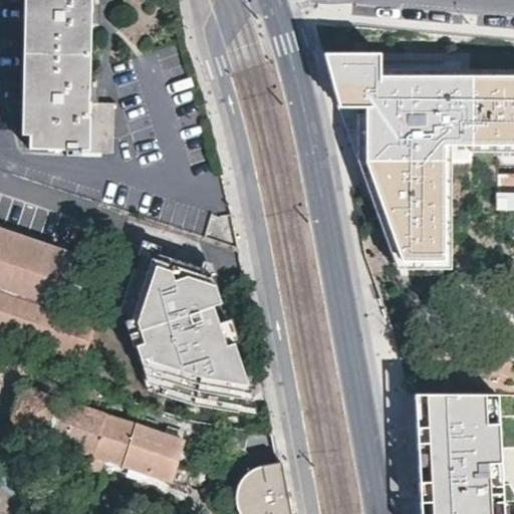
[(29,136),(32,0),(24,0),(22,136),(29,136)]
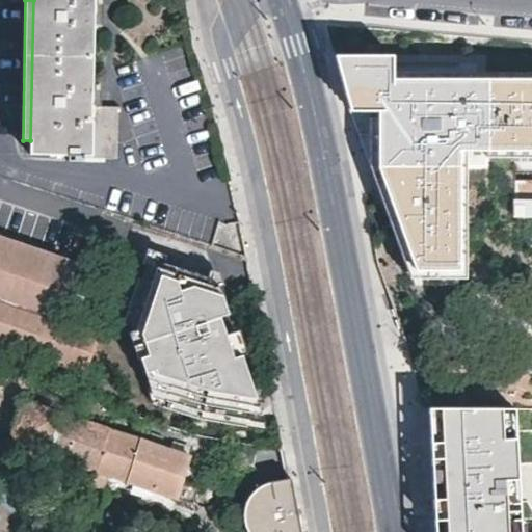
[(33,0),(30,140),(30,156),(68,157),(68,163),(83,164),(83,157),(113,157),(114,108),(91,108),(94,0),(33,0)]
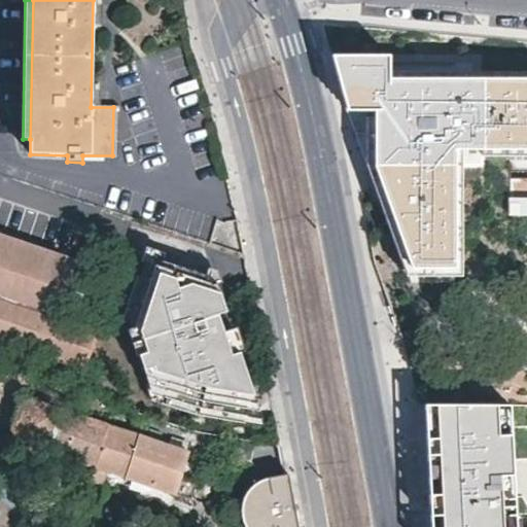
[(526,153),(526,81),(391,81),(391,57),(332,57),(345,110),(374,109),(372,171),(410,273),(458,274),(461,154),(526,153)]
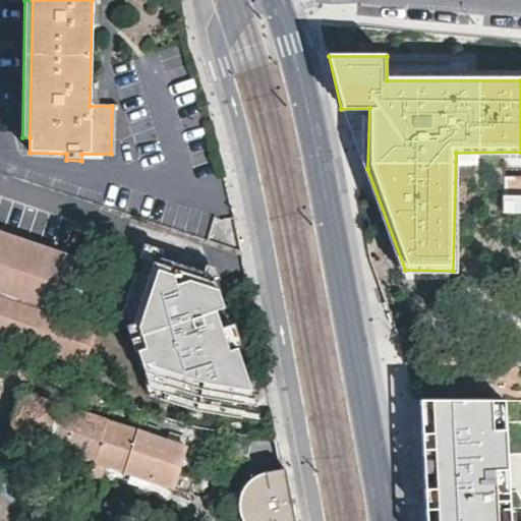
[(0,337),(81,365),(94,326),(56,312),(73,257),(0,232),(0,337)]
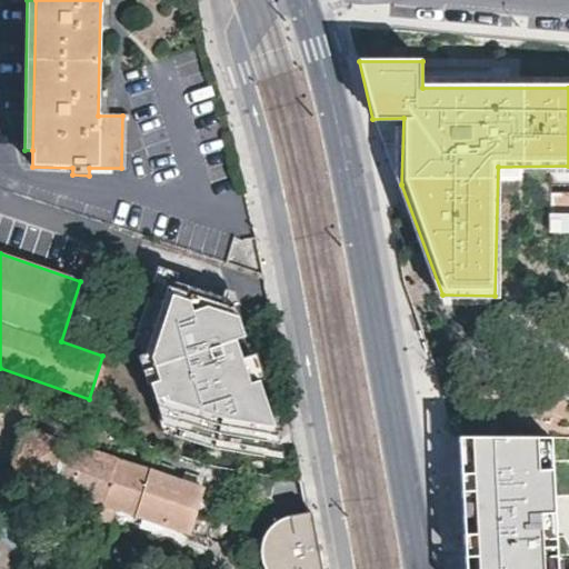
[(231,300),(230,296),(162,273),(161,277),(231,300)]
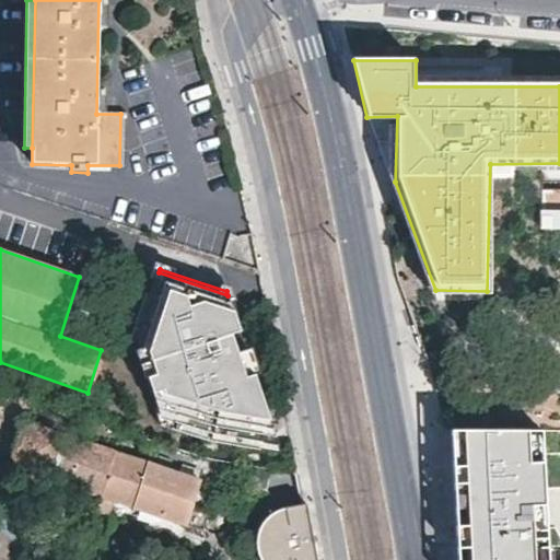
[(277,452),(228,295),(159,272),(151,294),(143,318),(178,430),(209,440),(277,452)]
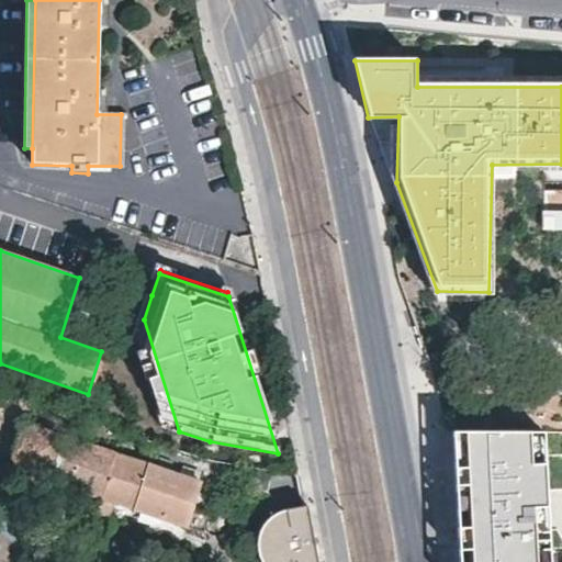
[(146,293),(133,332),(144,319),(152,295),(146,293)]
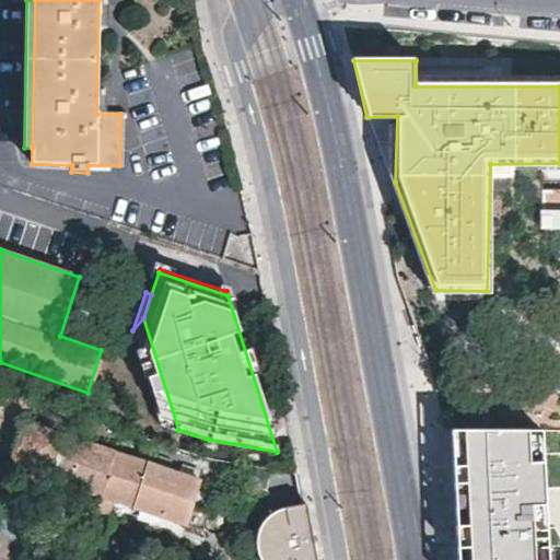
[(143,318),(132,330),(163,424),(178,430),(143,318)]
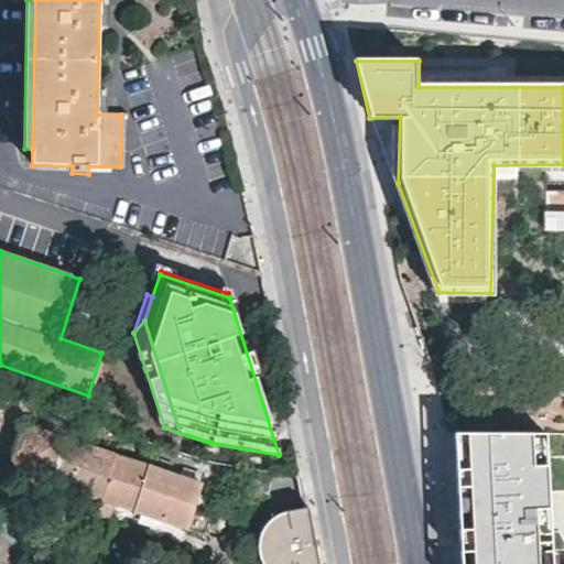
[(85,495),(101,500),(114,455),(74,442),(23,424),(8,469),(85,495)]
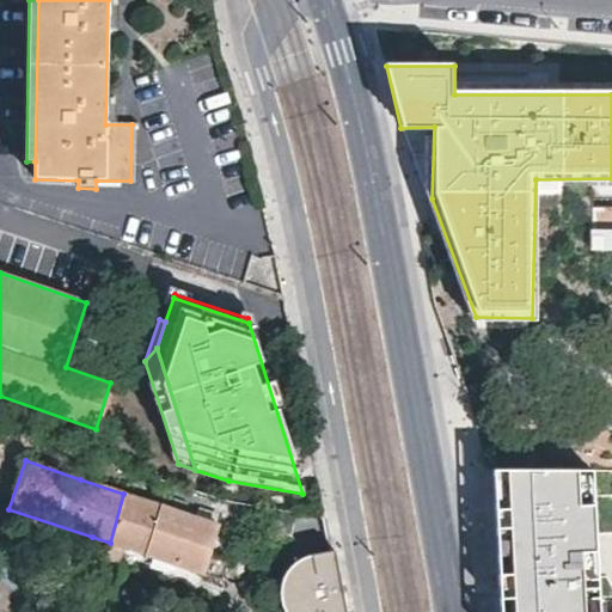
[(603,611),(597,470),(493,471),(502,611),(603,611)]
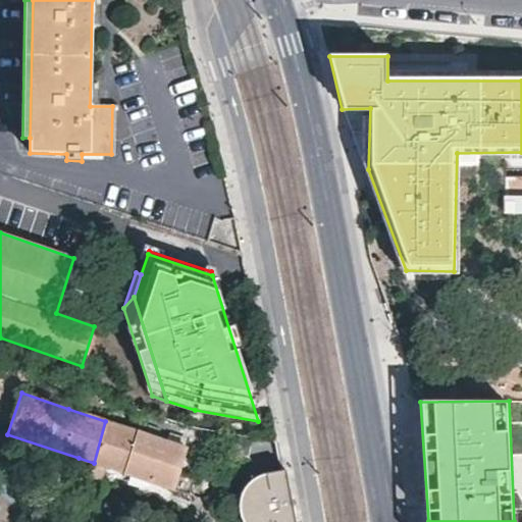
[(173,489),(178,474),(187,448),(105,421),(94,463),(173,489)]
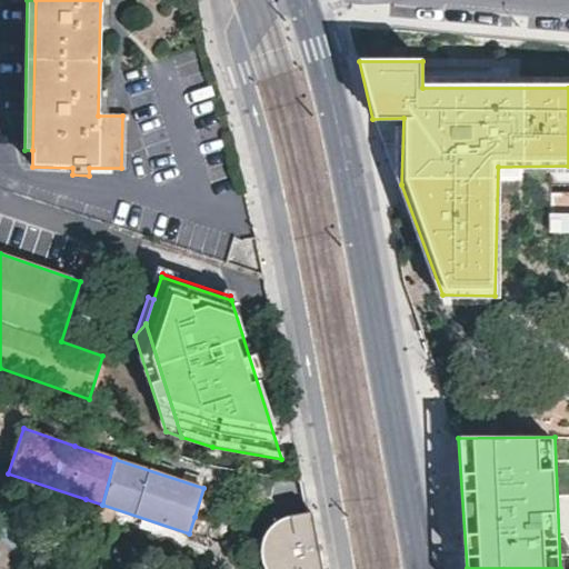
[(189,533),(207,539),(211,522),(195,517),(189,533)]
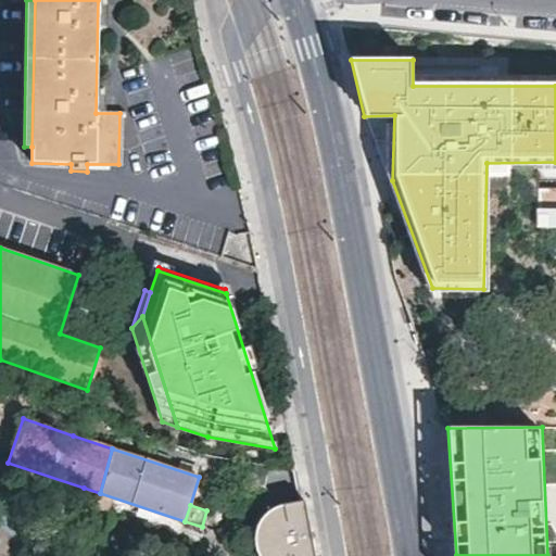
[(314,555),(305,505),(285,508),(285,509),(279,510),(275,512),(272,514),(266,518),(262,522),(258,527),(256,532),(255,538),(254,543),(255,548),(256,555),(314,555)]
